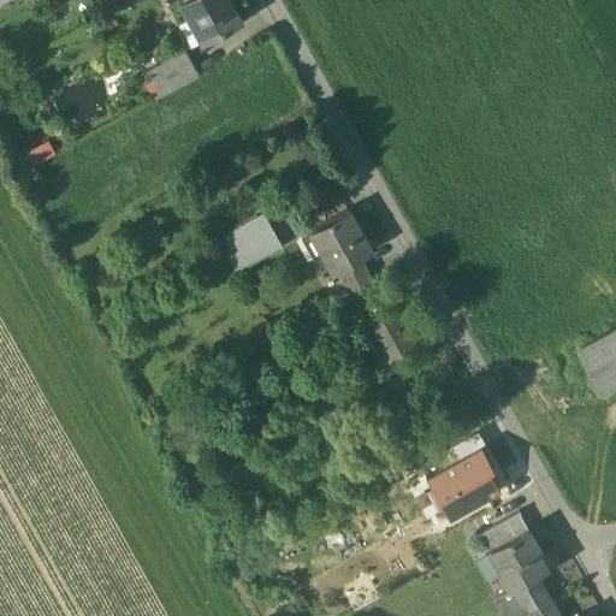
[(178,0),(188,17),(189,18),(191,17),(203,39),(240,19),(229,0),(178,0)]
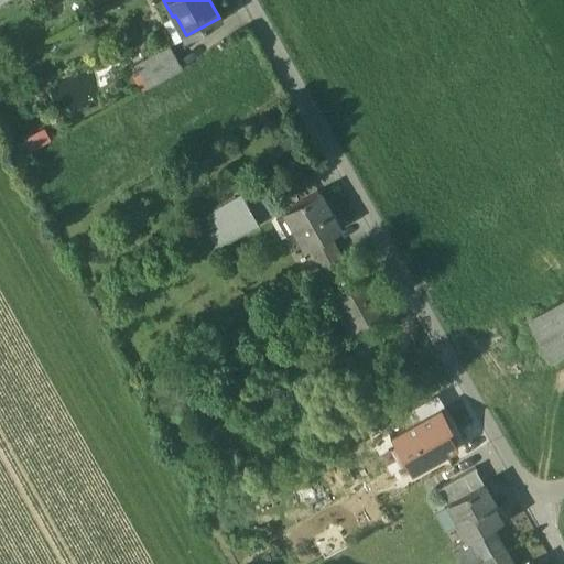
[(186,35),(175,15),(173,17),(172,15),(163,21),(175,42),(186,35)]
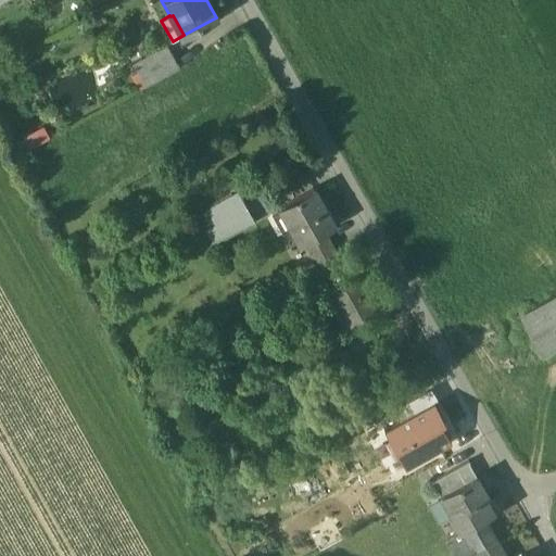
[(166,43),(133,63),(144,86),(179,66),(166,43)]
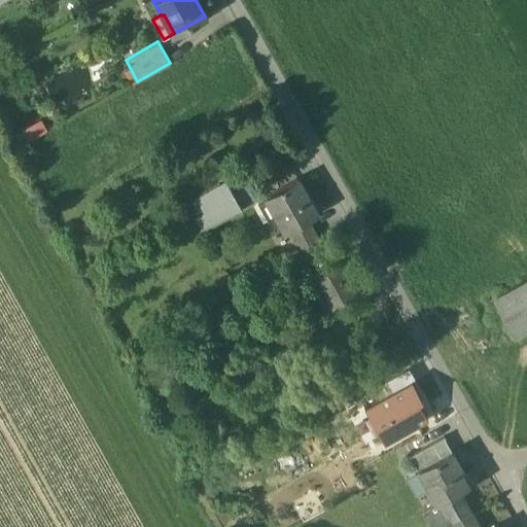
[(38,117),(19,128),(25,138),(43,129),(38,117)]
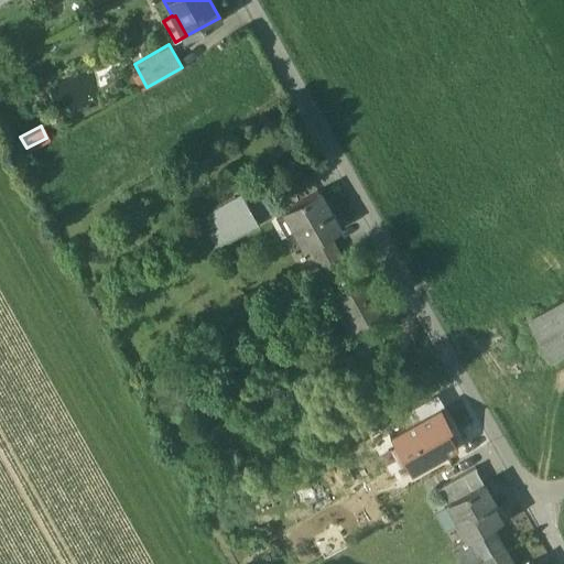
[(321,191),(286,210),(297,229),(295,230),(304,248),(328,234),(342,227),(340,225),(339,226),(321,193),(322,193),(321,191)]
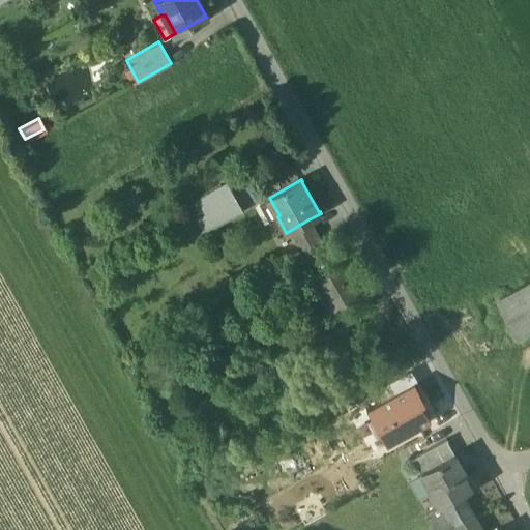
[(227,183),(198,200),(205,213),(234,197),(227,183)]
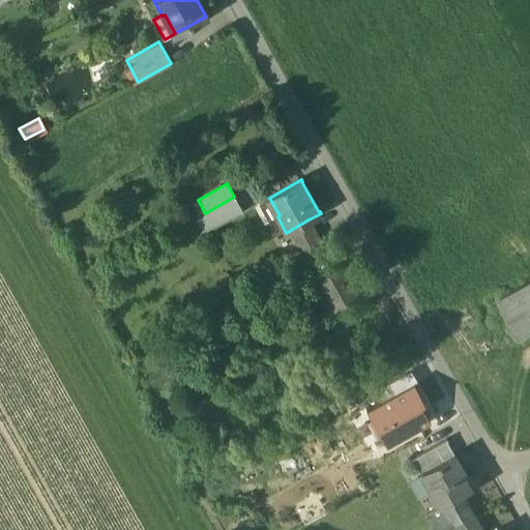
[(234,197),(205,213),(206,214),(213,227),(213,228),(242,211),(234,197)]
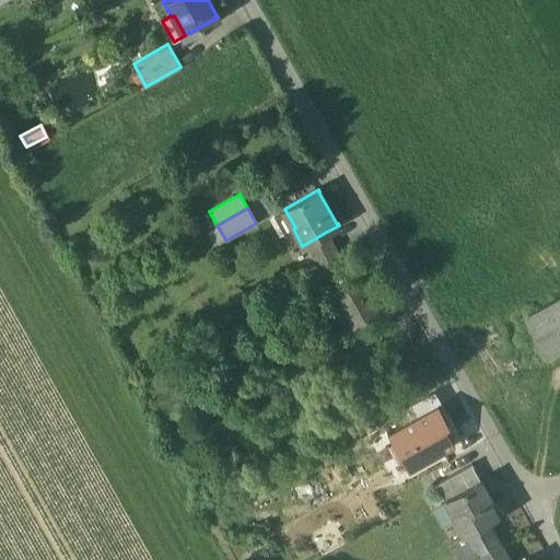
[(218,226),(208,232),(214,246),(225,240),(218,226)]
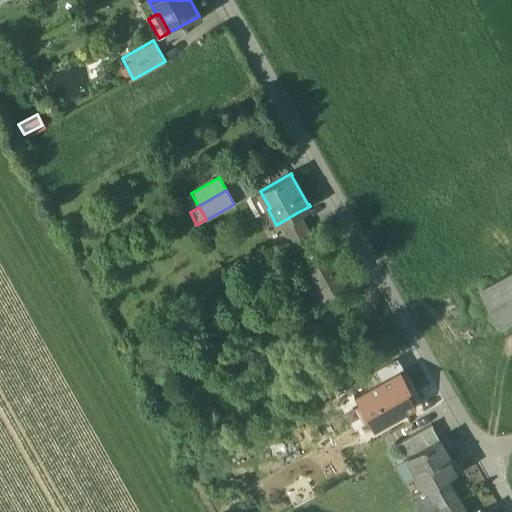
[(309,232),(298,212),(281,222),(292,242),(309,232)]
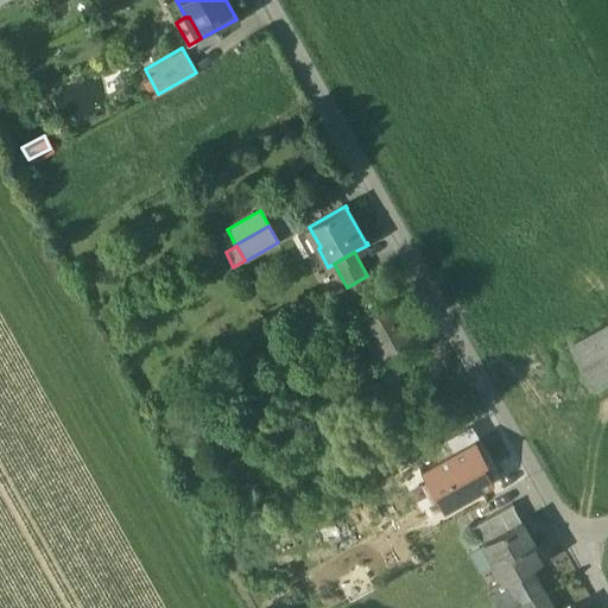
[(367,276),(347,287),(360,310),(381,298),(367,276)]
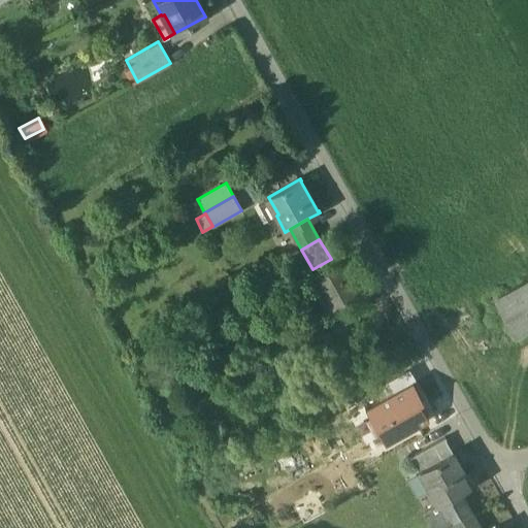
[(312,269),(307,272),(316,287),(317,288),(319,287),(330,305),(362,287),(361,286),(360,287),(341,255),(342,254),(341,253),(331,259),(312,269)]
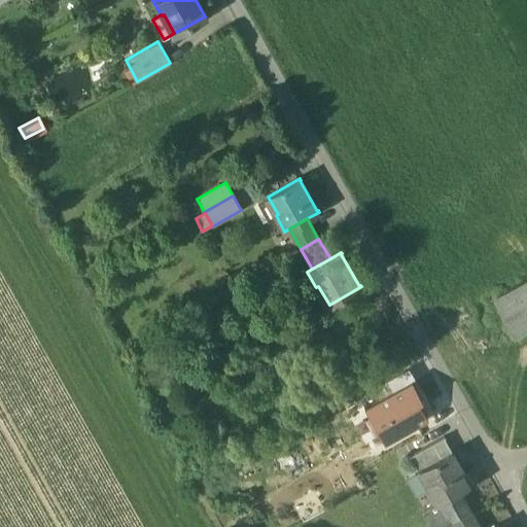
[(526,280),(495,297),(515,334),(526,326),(526,280)]
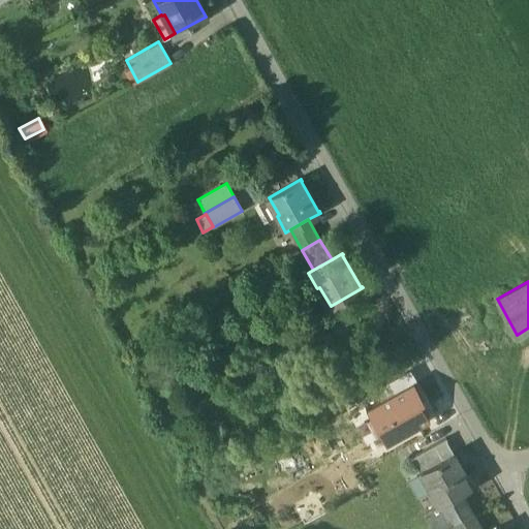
[(319,287),(317,288),(316,287),(308,291),(320,312),(331,306),(319,287)]
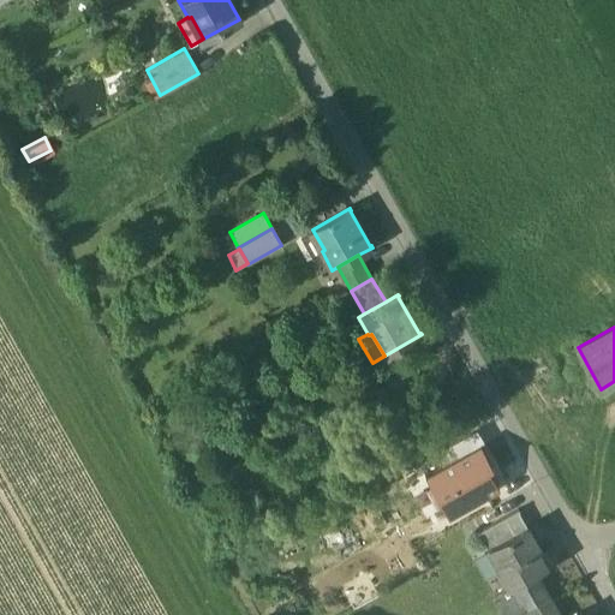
[(435,453),(442,465),(458,457),(451,443),(435,453)]
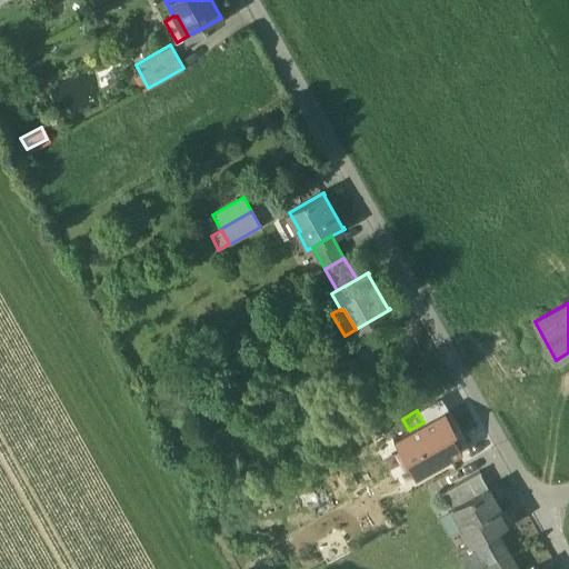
[(409,430),(392,439),(413,478),(461,451),(450,432),(455,430),(443,411),(423,422),(409,430)]
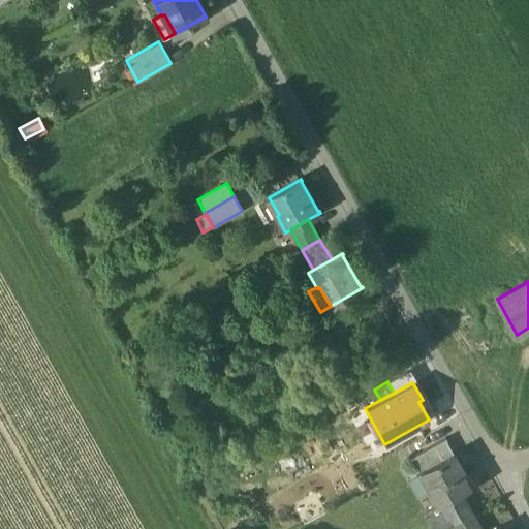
[(447,437),(412,458),(413,459),(414,459),(422,470),(454,452),(447,440),(448,439),(447,437)]
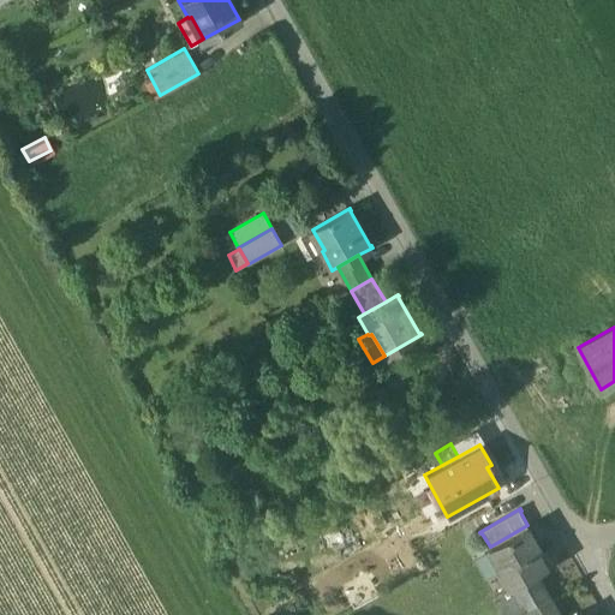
[(490,547),(489,548),(490,550),(494,548),(505,568),(501,569),(511,586),(512,587),(538,573),(553,565),(551,562),(549,563),(529,527),(530,526),(529,524),(527,525),(490,547)]
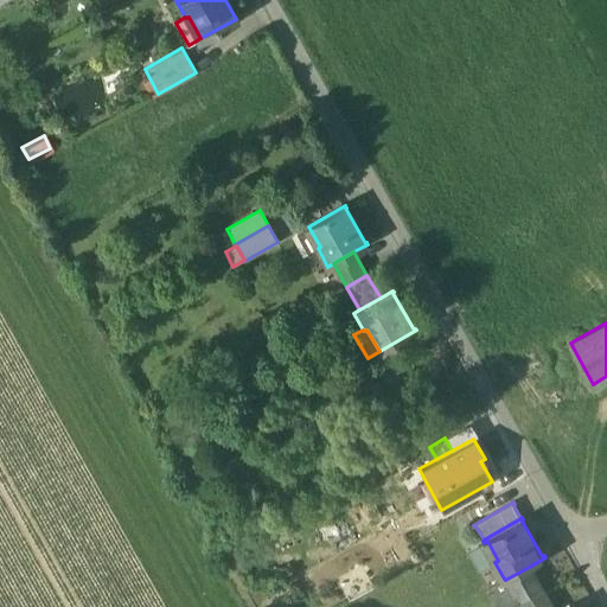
[(531,566),(505,580),(504,579),(490,588),(499,606),(510,606),(544,588),(531,566)]
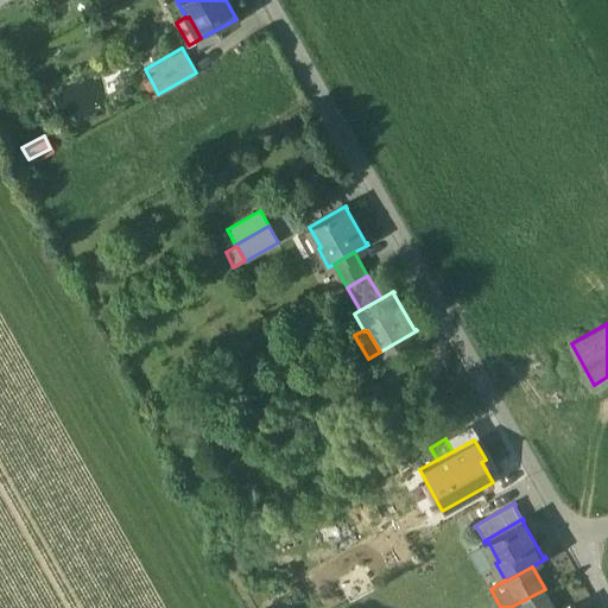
[(555,607),(545,589),(511,607),(555,607)]
